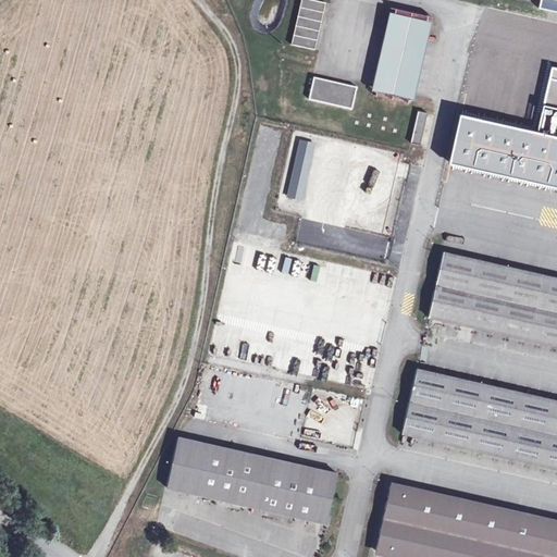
[(324,1),(320,0),(300,0),(292,42),(314,47),(324,1)]
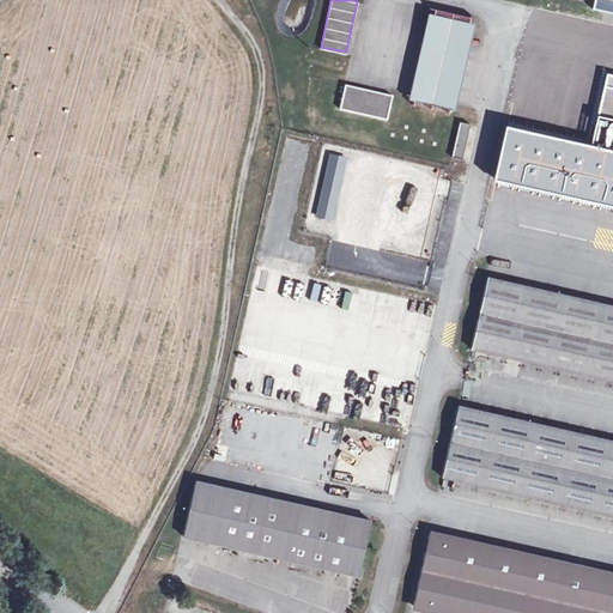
[(428,12),(408,97),(455,109),(474,23),(472,22),(469,29),(467,28),(466,32),(460,34),(454,34),(451,34),(443,32),(436,28),(432,25),(431,24),(431,19),(429,19),(431,12),(428,12)]
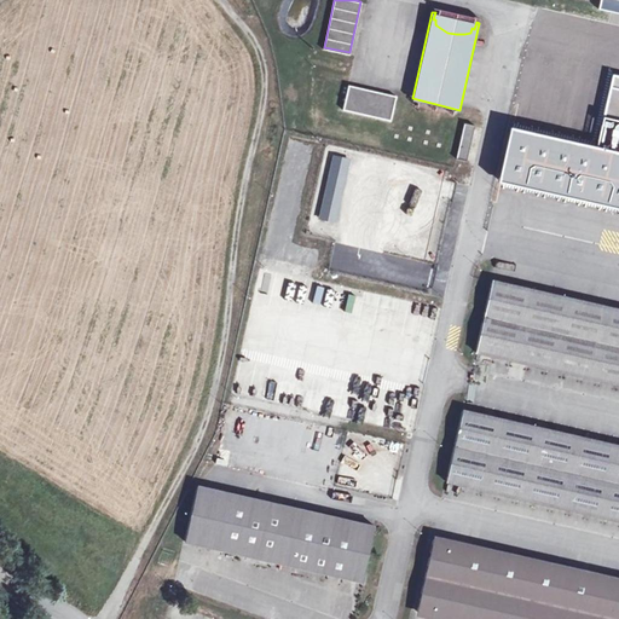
[(391,120),(397,94),(348,84),(343,108),(391,120)]
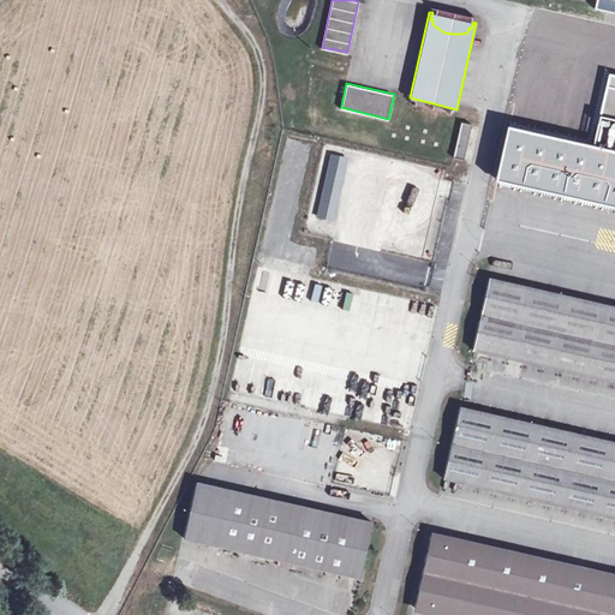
[(595,147),(614,151),(614,89),(608,88),(595,147)]
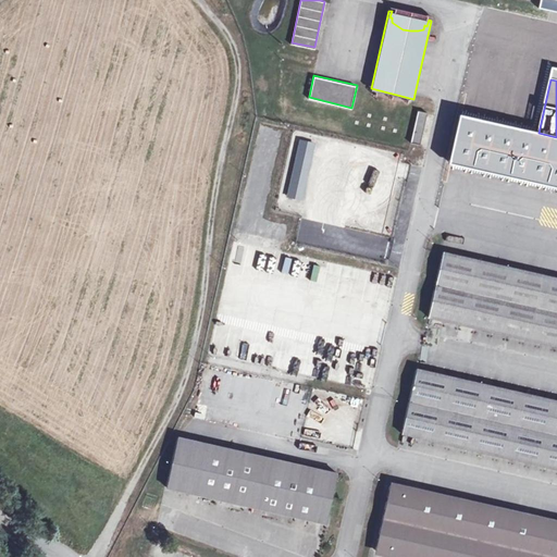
[(420,144),(428,111),(418,109),(410,141),(420,144)]
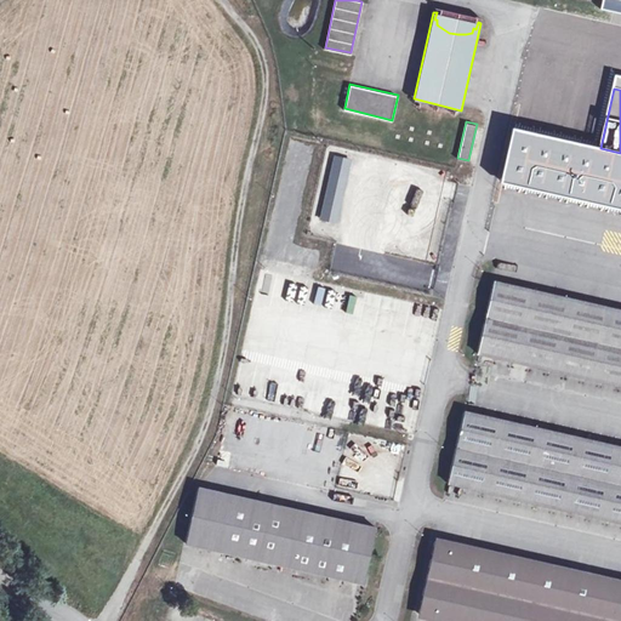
[(503,182),(620,208),(620,153),(600,148),(516,129),(503,182)]
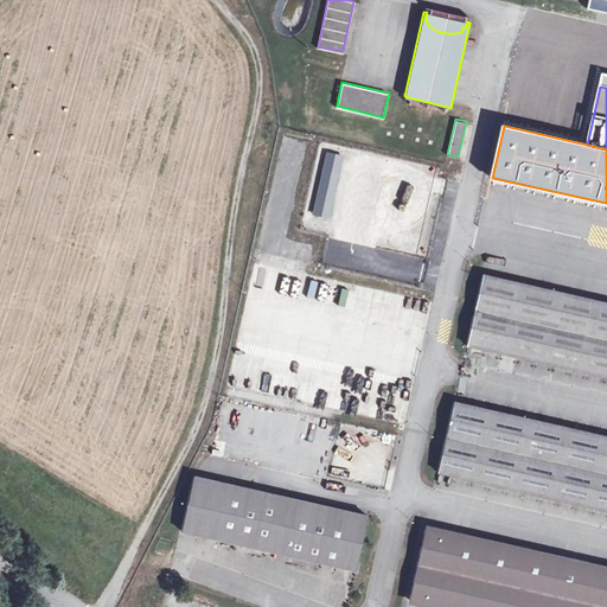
[(328,216),(343,154),(327,151),(314,212),(328,216)]
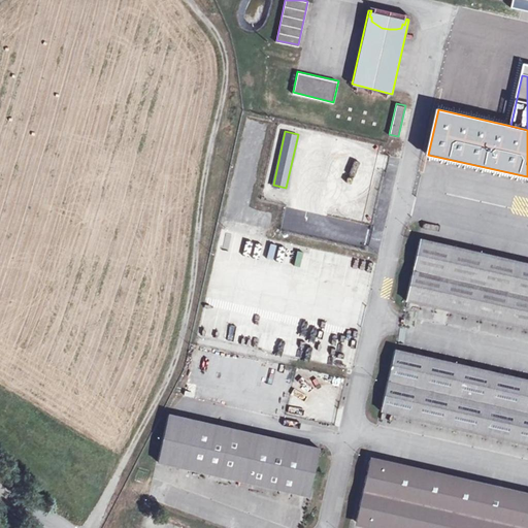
[(406,299),(527,326),(527,261),(420,237),(406,299)]
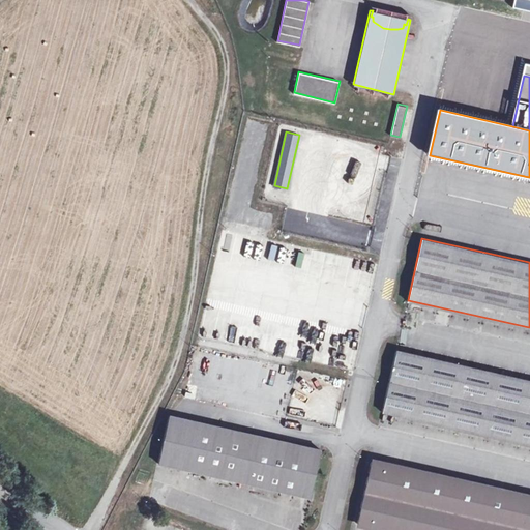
[(382,411),(529,443),(529,378),(396,349),(382,411)]
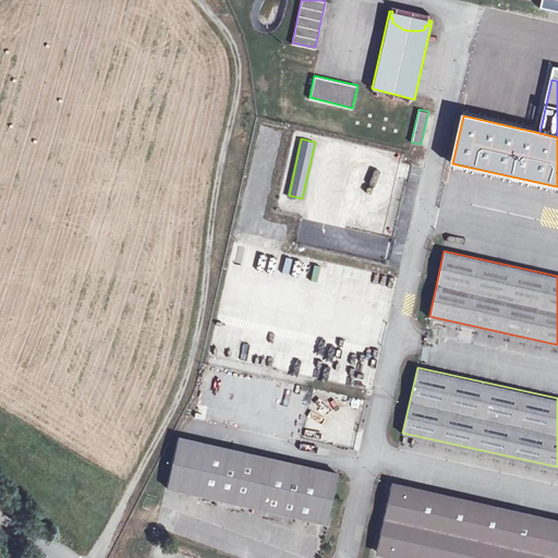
[(326,522),(338,473),(179,437),(168,487),(326,522)]
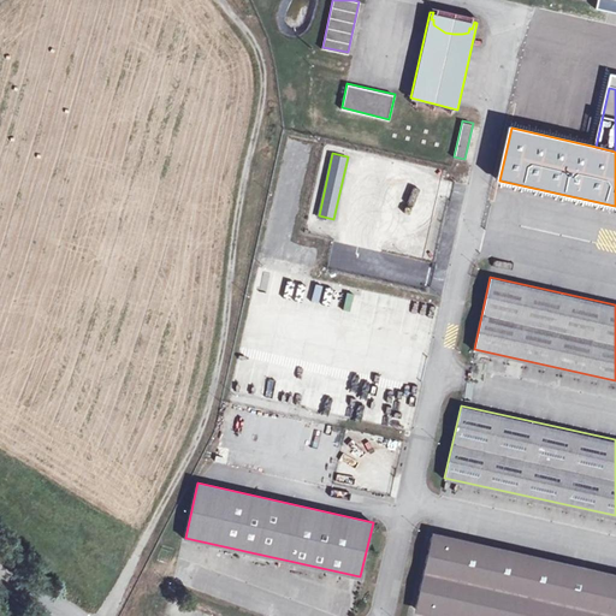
[(415,608),(452,615),(615,615),(615,576),(432,535),(415,608)]
